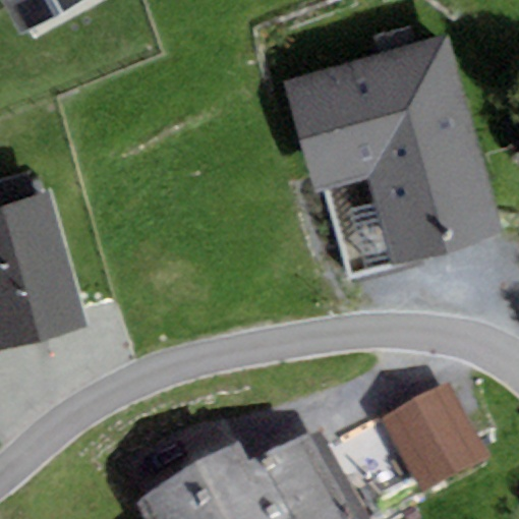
[(1,0),(23,38),(90,0),(1,0)]
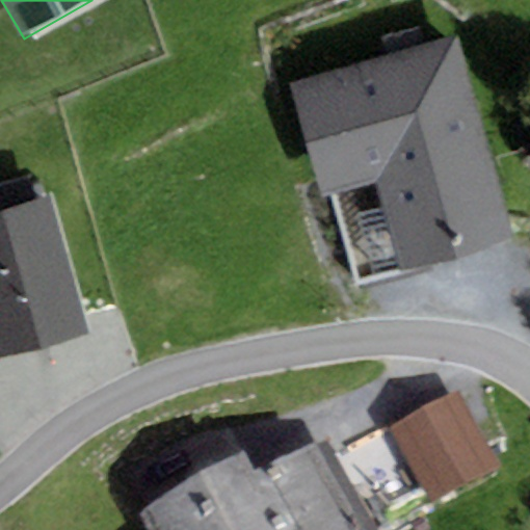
[(510,239),(453,33),(288,86),(319,195),(330,192),(356,282),(510,239)]
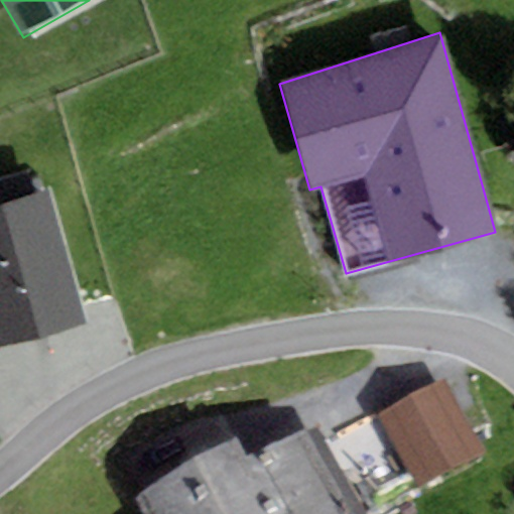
[(0,347),(86,324),(47,188),(0,201),(0,347)]
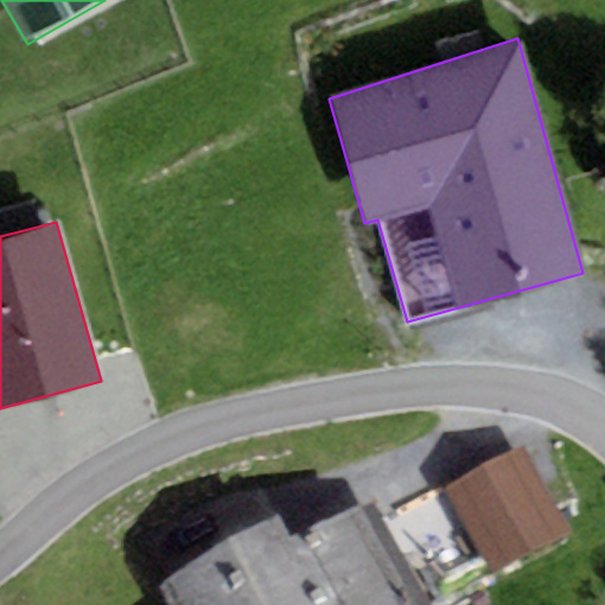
[(521,444),(443,485),(490,574),(568,533),(521,444)]
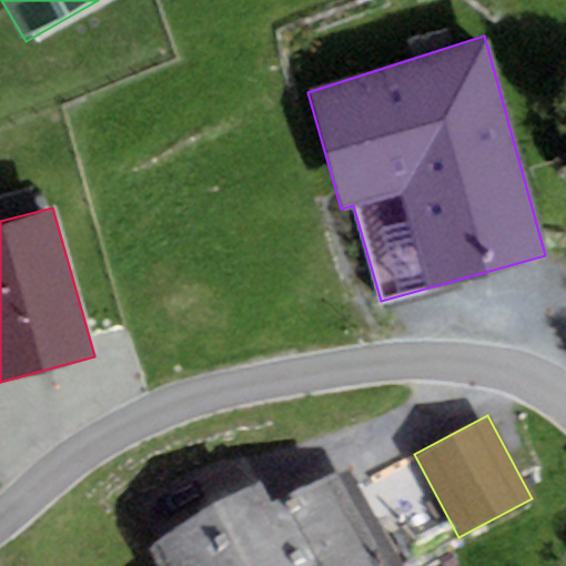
[(402,565),(346,464),(279,497),(319,565),(402,565)]
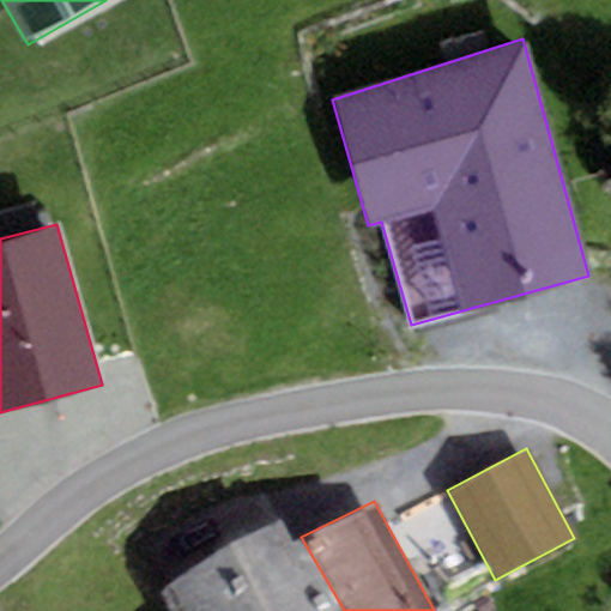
[(156,592),(167,610),(344,610),(301,537),(292,543),(279,519),(156,592)]
